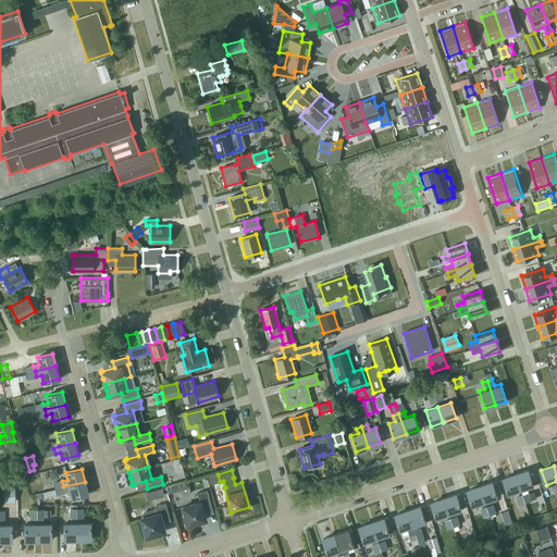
[(529,470),(516,473),(521,490),(523,494),(529,492),(528,487),(534,485),(529,470)]
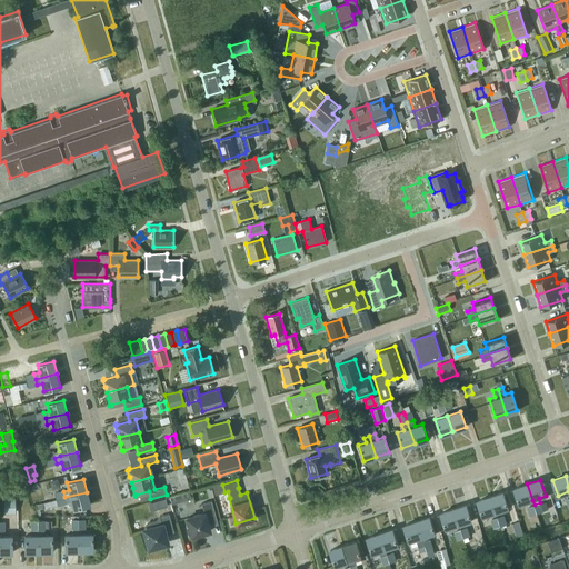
[(527,483),(515,488),(520,503),(532,500),(527,483)]
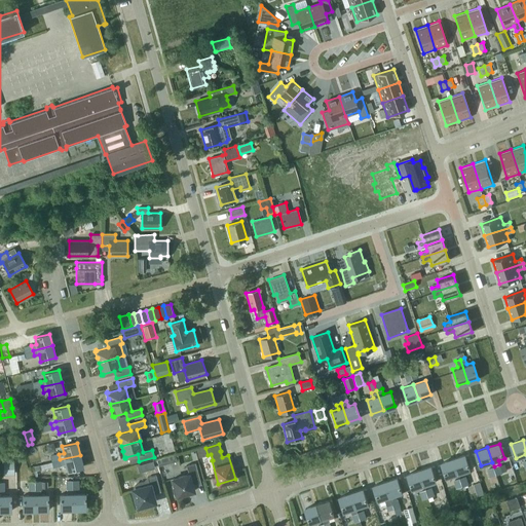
[(80,455),(60,459),(62,465),(66,463),(68,471),(82,466),(80,455)]
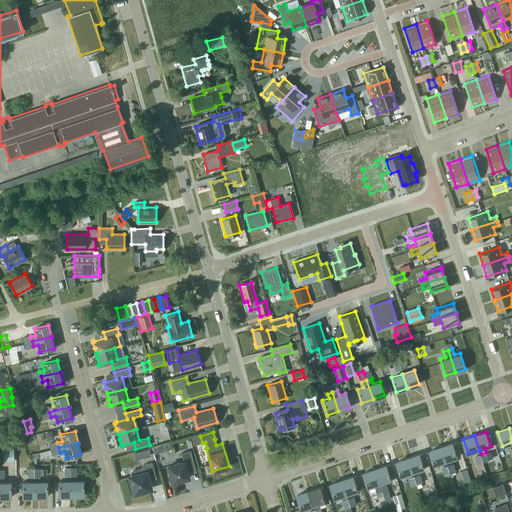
[(155,454),(173,449),(171,443),(153,447),(155,454)]
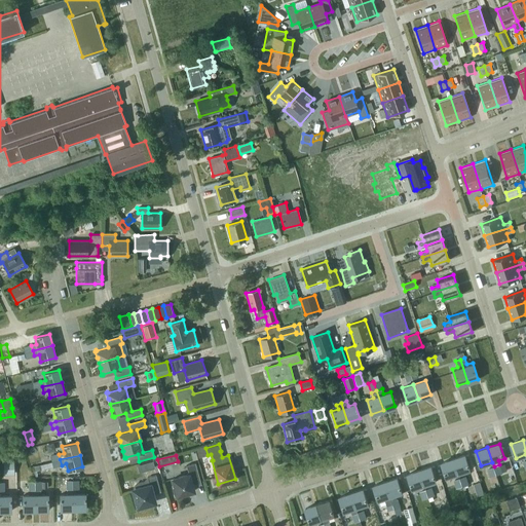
[(465,455),(453,459),(458,474),(470,470),(465,455)]
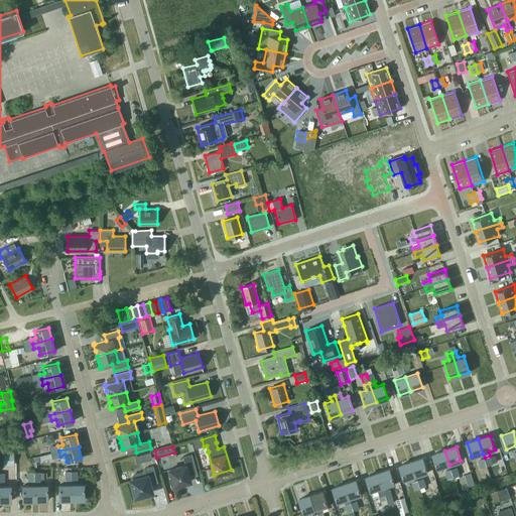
[(449,465),(444,450),(433,454),(438,469),(449,465)]
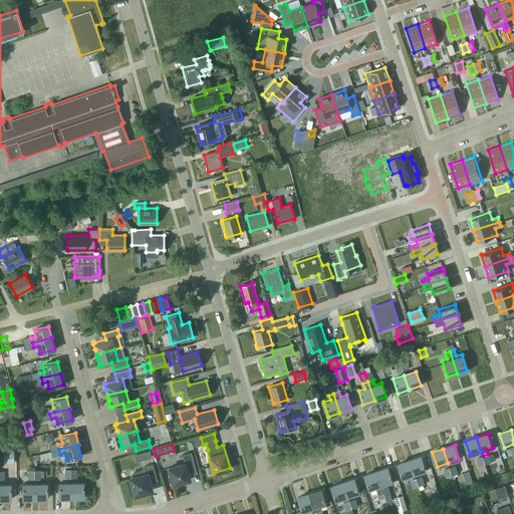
[(3,464),(13,464),(13,450),(3,450),(3,464)]
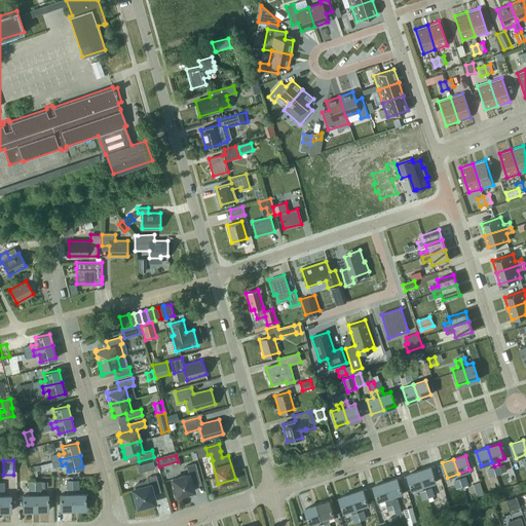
[(138,465),(139,472),(154,468),(153,461),(138,465)]
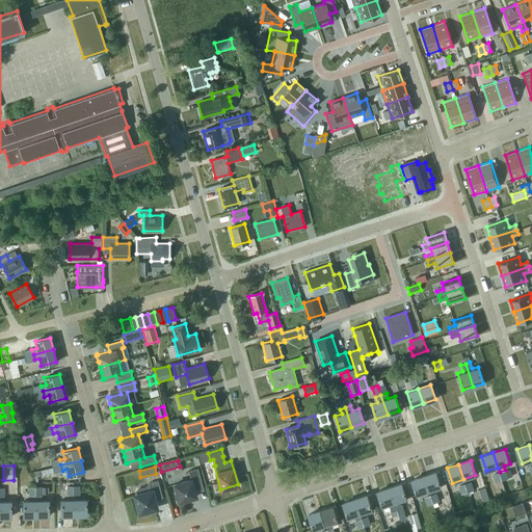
[(175,494),(177,502),(196,497),(194,490),(203,488),(197,468),(188,471),(190,479),(175,484),(177,494),(175,494)]
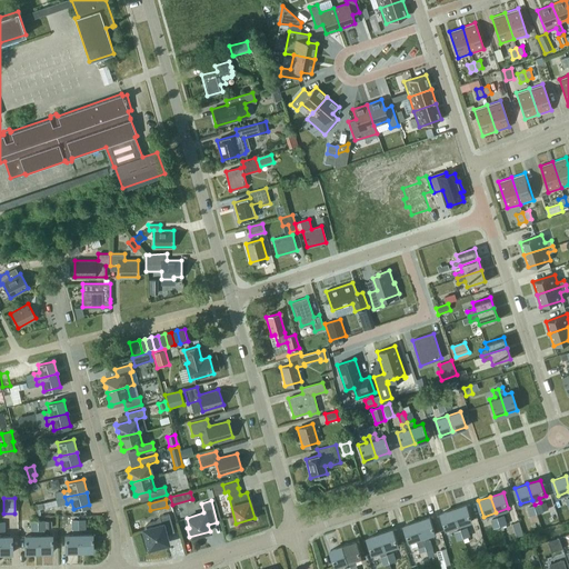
[(540,502),(535,505),(537,513),(543,511),(540,502)]
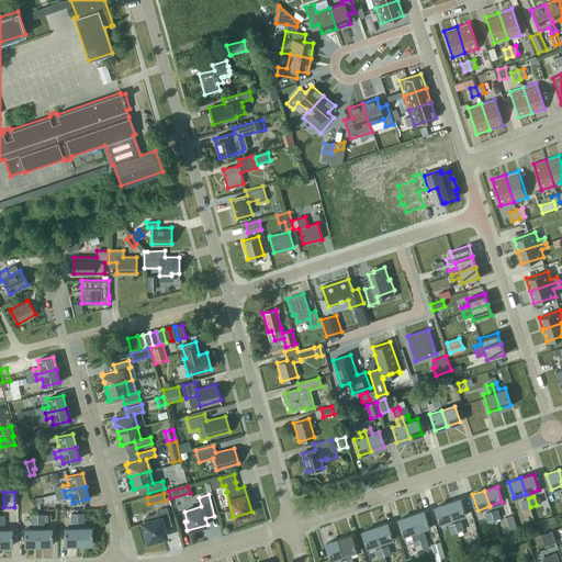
[(461,498),(448,503),(453,518),(459,516),(465,514),(461,498)]
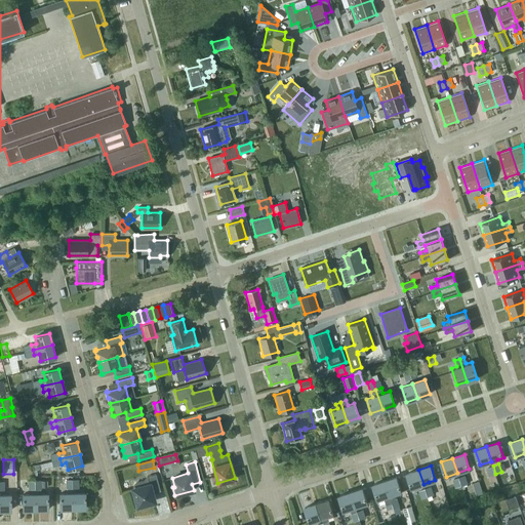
[(489,476),(495,474),(493,466),(487,468),(489,476)]
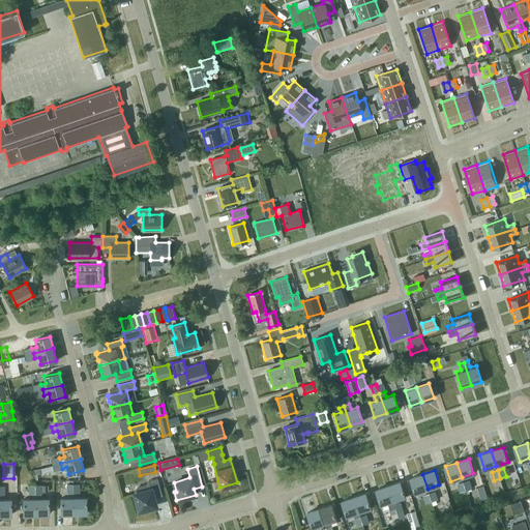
[(422,474),(411,478),(415,493),(421,491),(428,489),(422,474)]
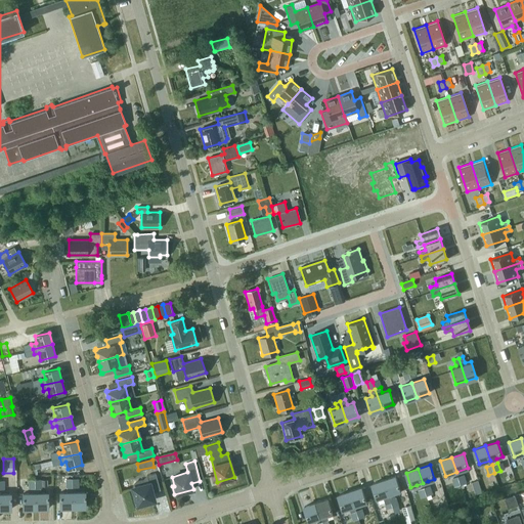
[(156,473),(147,475),(149,483),(144,484),(143,480),(135,483),(134,485),(134,487),(132,487),(137,505),(154,499),(151,492),(160,489),(156,473)]
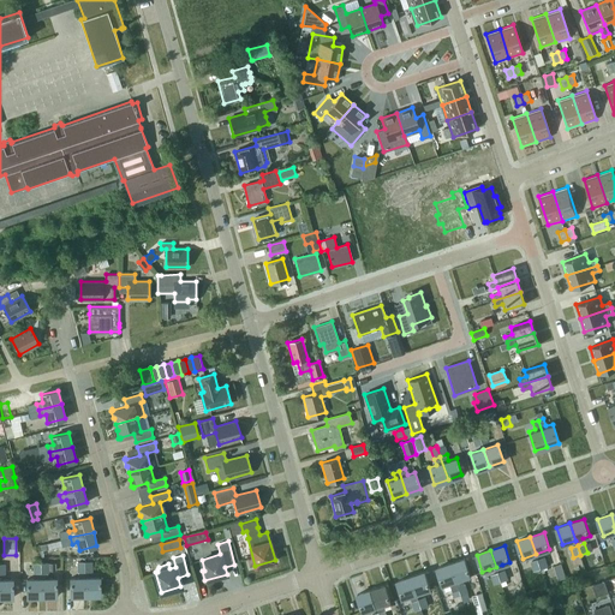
[(544,556),(538,559),(541,568),(548,566),(544,556)]
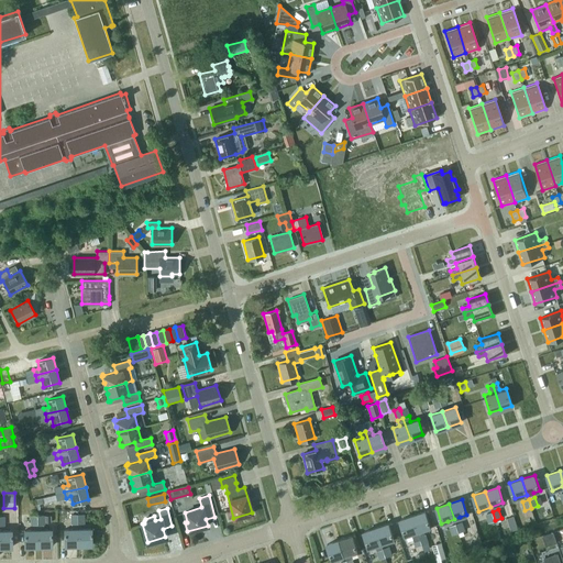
[(426,511),(412,516),(418,531),(430,527),(426,511)]
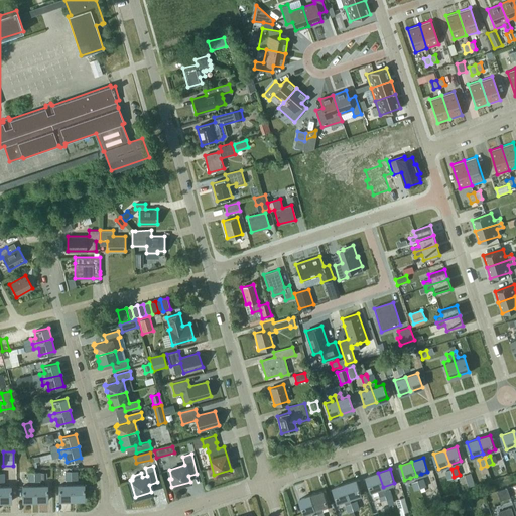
[(454,477),(452,469),(445,471),(447,479),(454,477)]
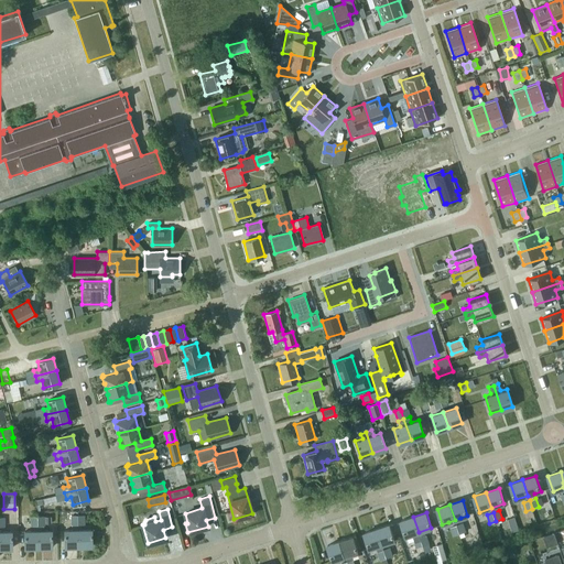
[(412,534),(414,539),(415,542),(416,548),(423,545),(420,537),(419,532),(413,517),(401,521),(405,537),(412,534)]
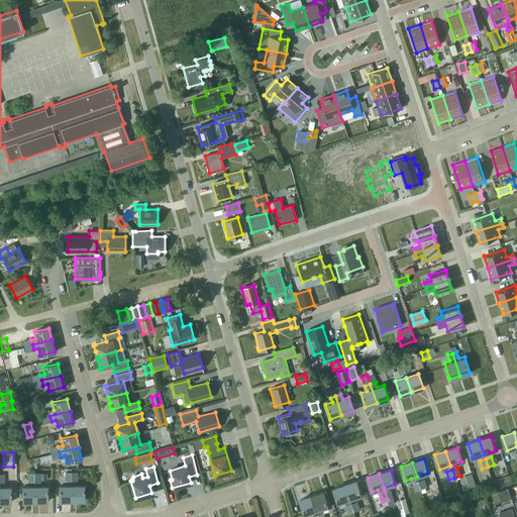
[(66,486),(59,486),(60,501),(72,501),(72,486),(71,481),(66,481),(66,486)]
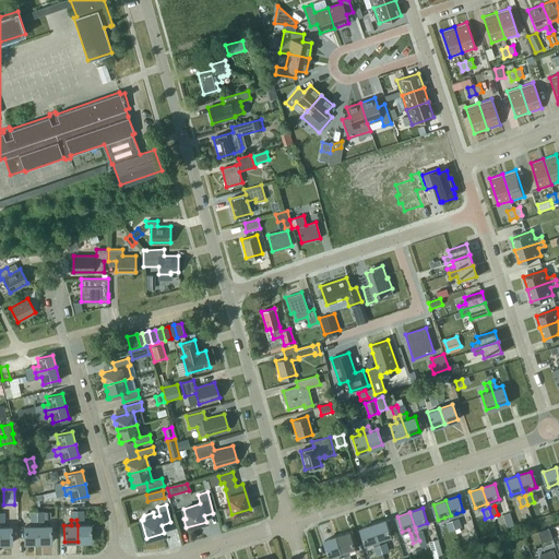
[(384,521),(373,524),(379,539),(391,535),(385,520),(384,521)]
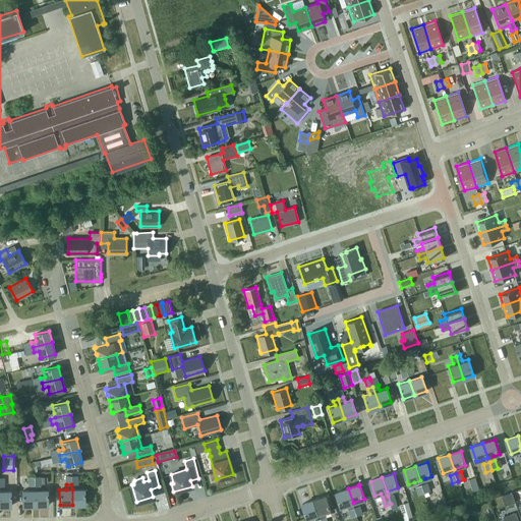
[(30,490),(22,490),(22,506),(36,506),(35,485),(30,485),(30,490)]
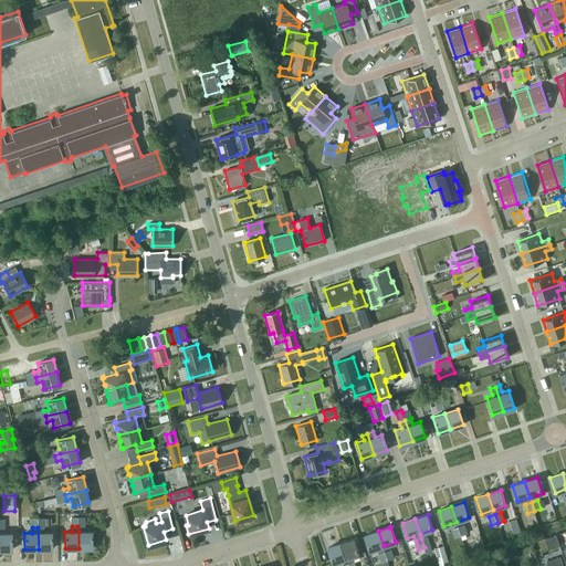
[(44,527),(38,527),(39,549),(52,548),(51,532),(44,533),(44,527)]
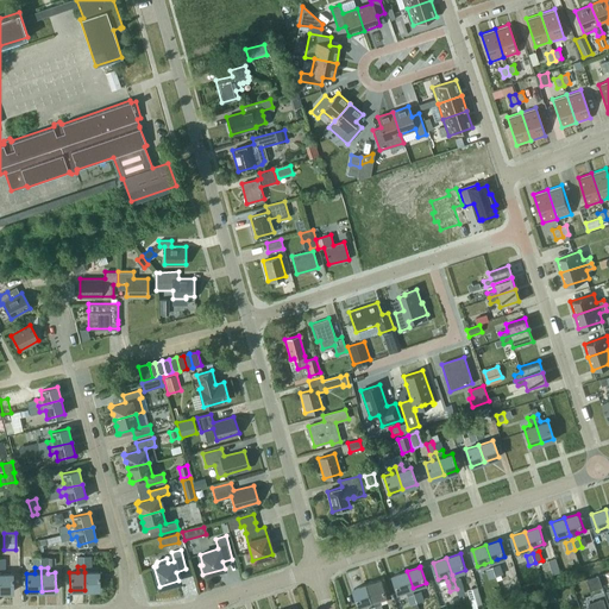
[(99,571),(85,572),(85,590),(99,589),(99,571)]
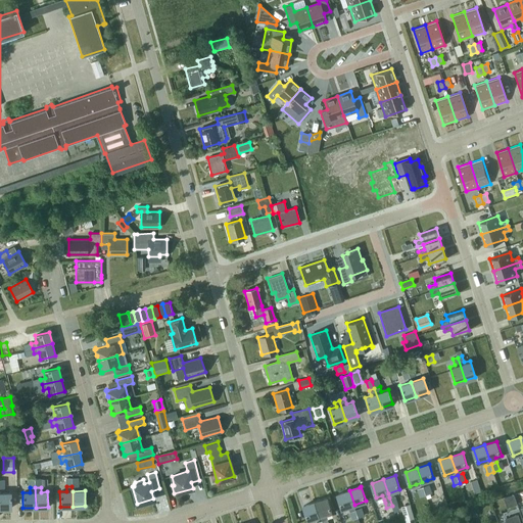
[(348,490),(337,494),(342,509),(348,507),(350,511),(355,509),(354,505),(349,490),(348,490)]
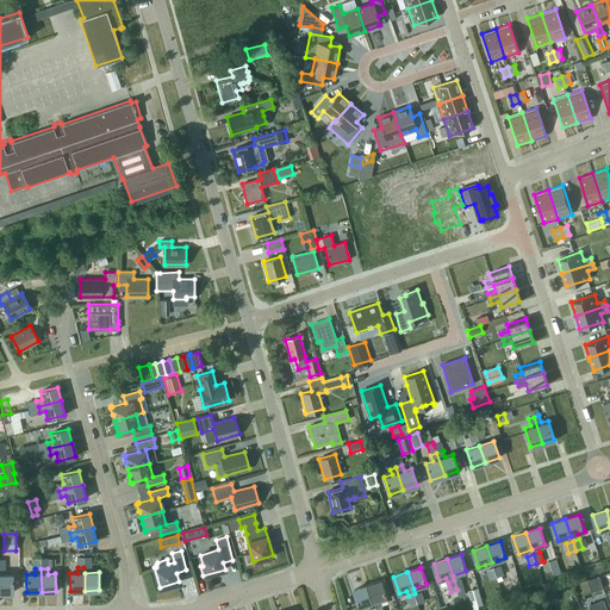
[(12,574),(0,574),(0,592),(12,592),(12,574)]
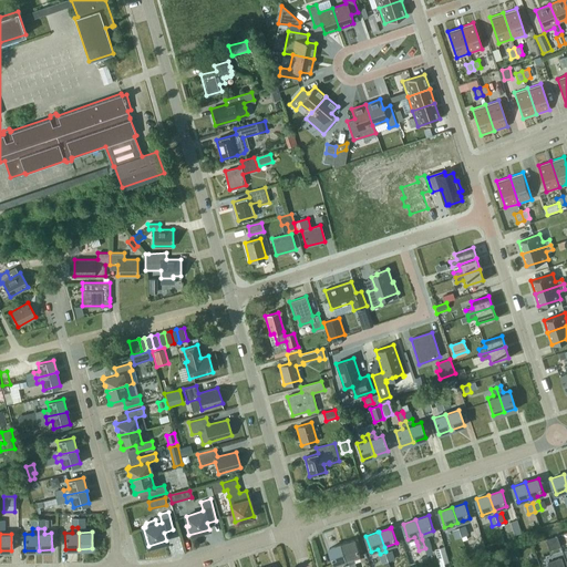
[(354,539),(342,544),(348,559),(349,565),(354,563),(353,557),(360,555),(354,539)]
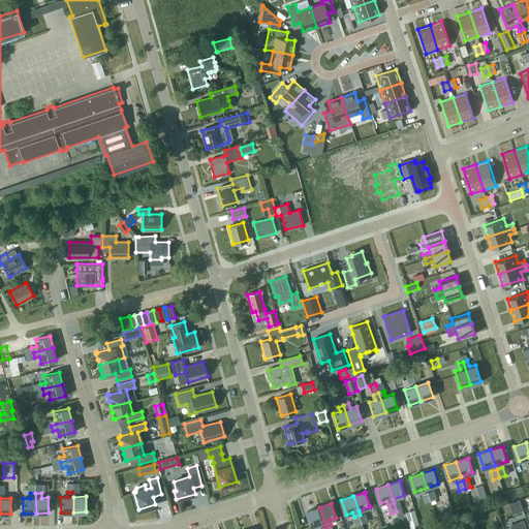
[(319,507),(307,511),(312,526),(318,524),(324,522),(319,507)]
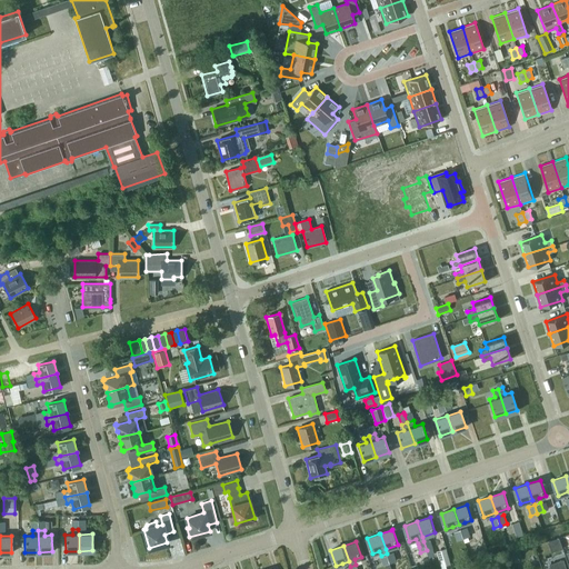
[(445,549),(437,552),(441,567),(450,565),(445,549)]
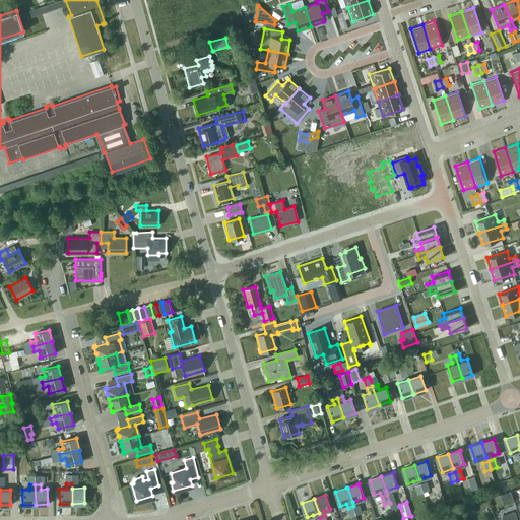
[(504,519),(517,519),(515,511),(503,516),(504,519)]
